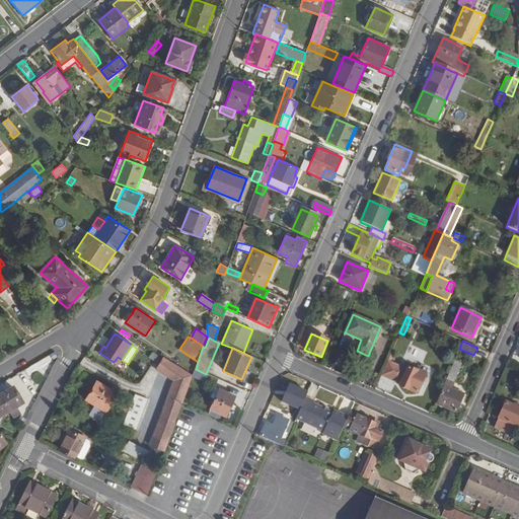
[(148,446),(163,451),(192,375),(164,357),(155,369),(172,381),(148,446)]
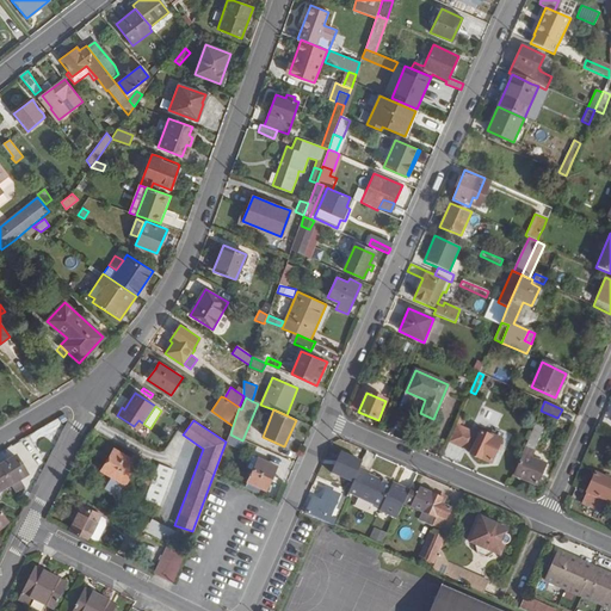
[(501,442),(480,432),(477,434),(456,425),(448,443),(470,452),(469,454),(491,464),(501,442)]
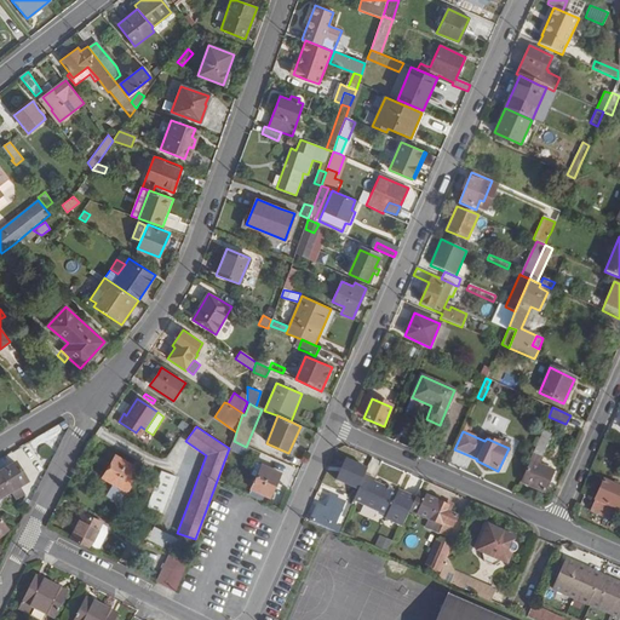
[(550,435),(543,431),(533,454),(540,458),(550,435)]
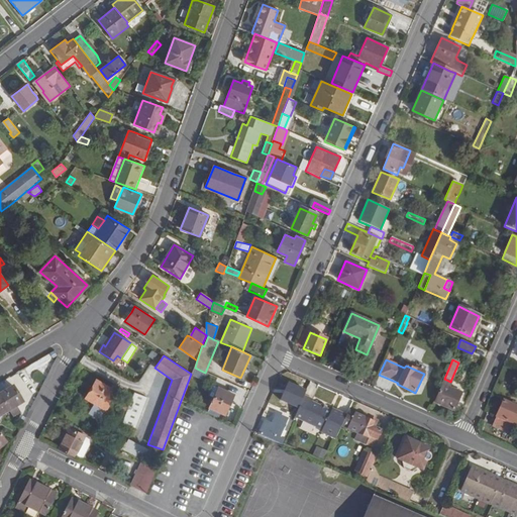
[(195,368),(193,375),(192,376),(204,382),(207,374),(205,373),(195,368)]
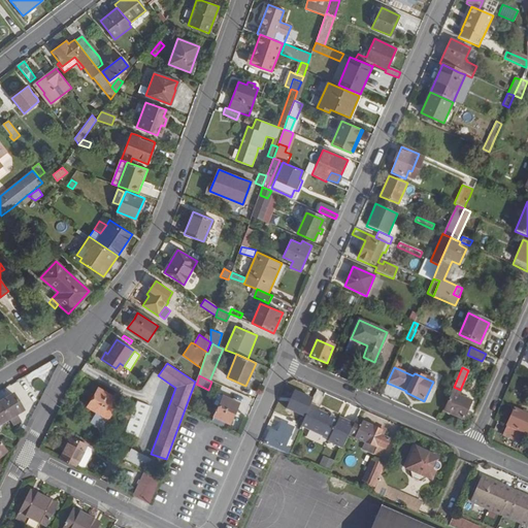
[(309,386),(302,403),(309,406),(310,404),(317,390),(309,386)]
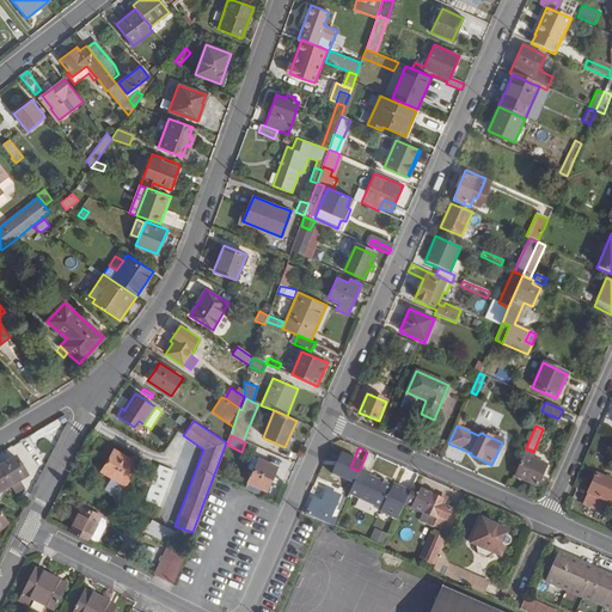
[(533,452),(526,448),(522,454),(531,458),(534,452),(533,452)]
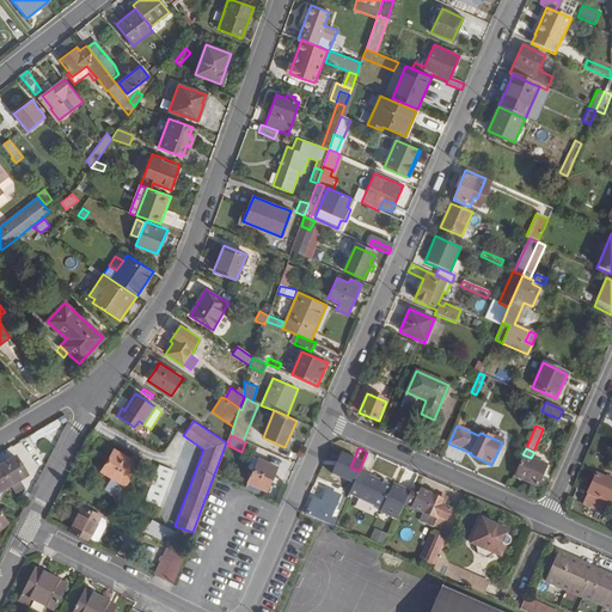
[(115,450),(102,471),(111,476),(101,494),(115,502),(139,464),(115,450)]
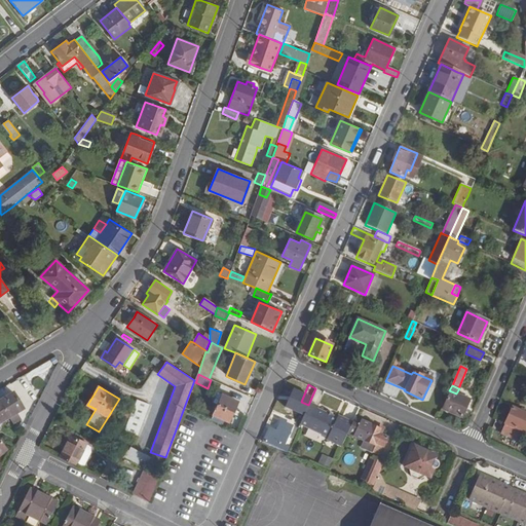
[(14,392),(0,401),(0,404),(8,419),(11,422),(13,424),(22,419),(17,414),(25,410),(31,400),(24,387),(14,392)]
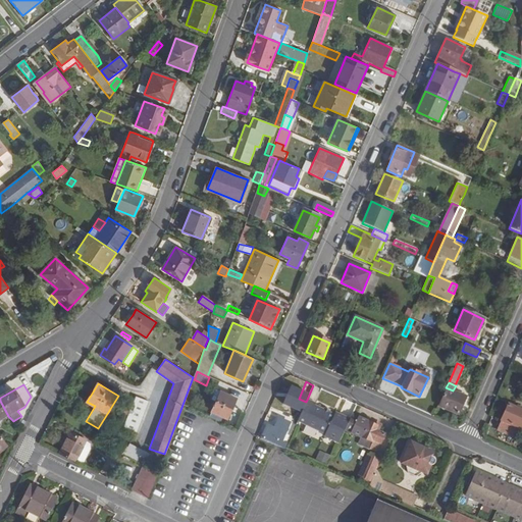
[(453,390),(446,387),(437,406),(459,415),(466,397),(453,390)]
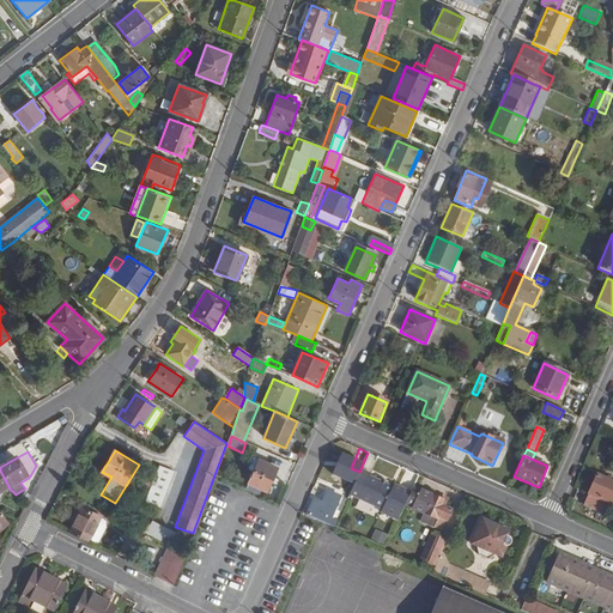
[(277,468),(259,460),(248,484),(267,491),(277,468)]
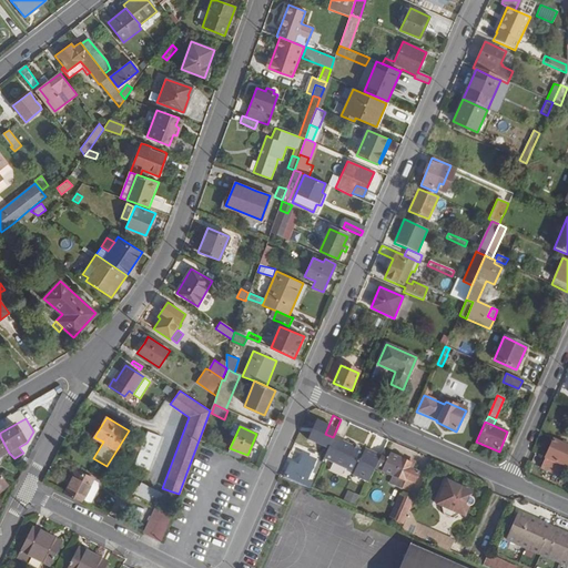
[(162,437),(145,432),(131,469),(148,476),(162,437)]
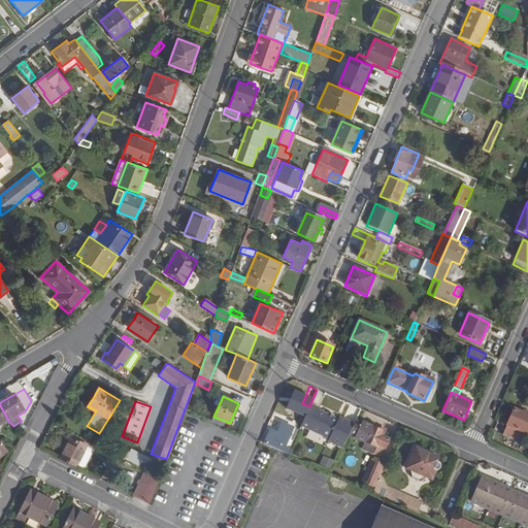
[(329,438),(328,441),(342,448),(344,441),(353,423),(338,417),(337,419),(319,411),(320,408),(310,404),(309,406),(301,426),(329,438)]
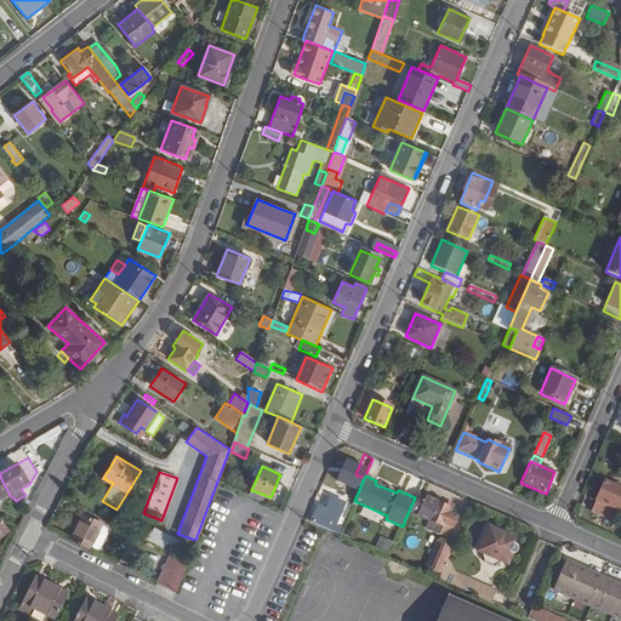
[(0,477),(0,500),(10,495),(0,477)]
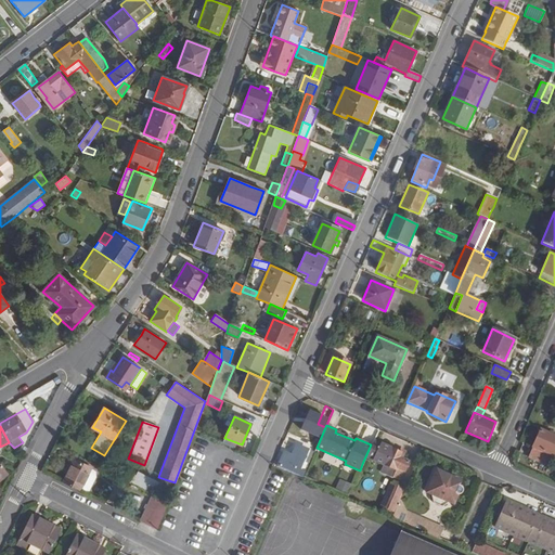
[(554,452),(554,435),(541,428),(528,456),(549,466),(554,452)]
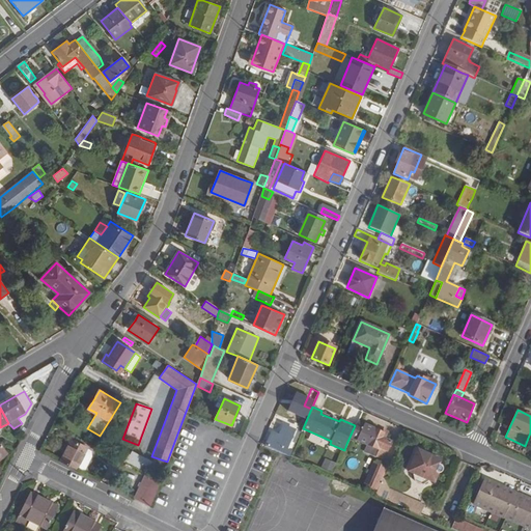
[(357,421),(355,425),(346,444),(383,459),(391,441),(383,438),(384,434),(357,421)]
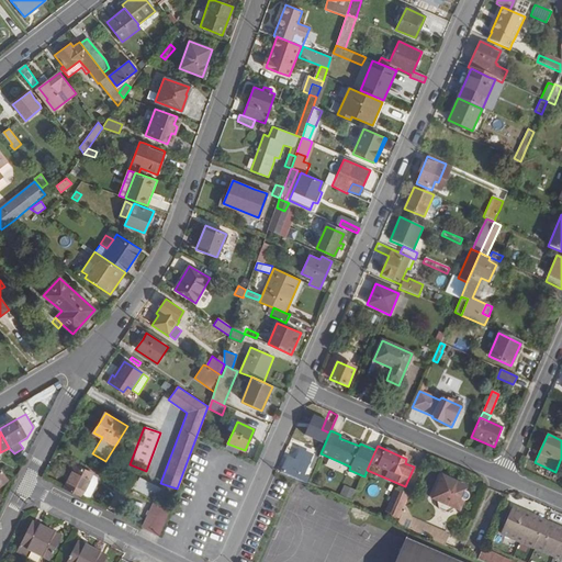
[(295,461),(288,458),(282,472),(302,480),(312,456),(300,450),(295,461)]
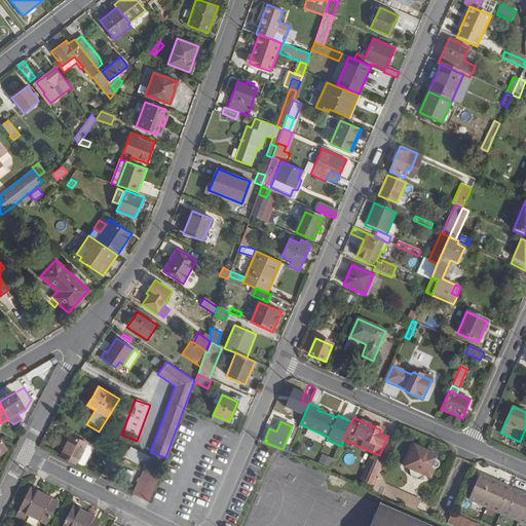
[(87,443),(72,435),(61,457),(76,465),(87,443)]
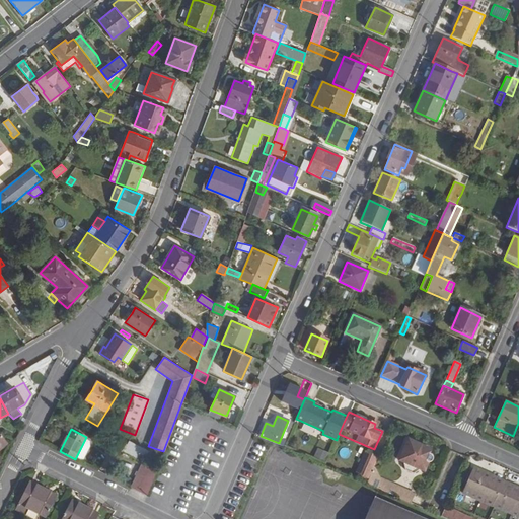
[(86,437),(75,459),(82,462),(84,457),(91,444),(90,439),(86,437)]
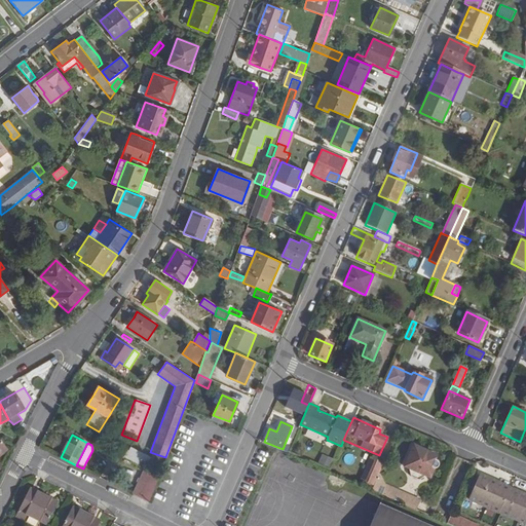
[(431,458),(434,455),(411,445),(402,466),(406,468),(406,476),(414,479),(419,474),(424,476),(428,465),(429,465),(430,465),(431,465),(433,465),(433,464),(434,463),(434,462),(434,461),(434,460),(433,460),(433,459),(431,458)]
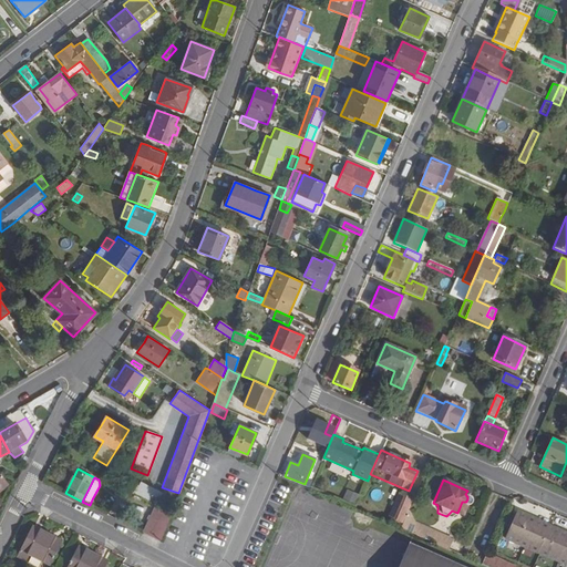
[(140,483),(135,493),(156,504),(162,493),(140,483)]
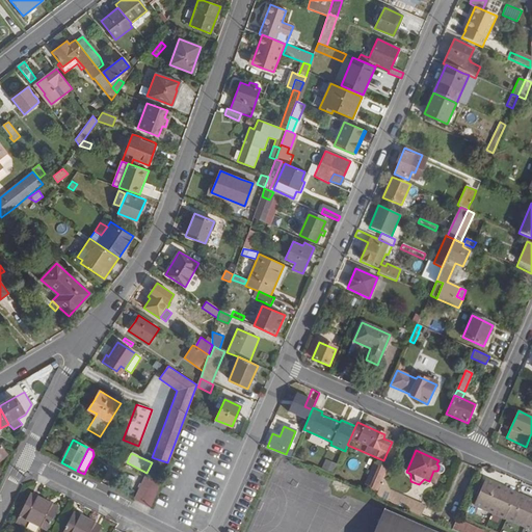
[(324,459),(322,468),(335,471),(337,462),(324,459)]
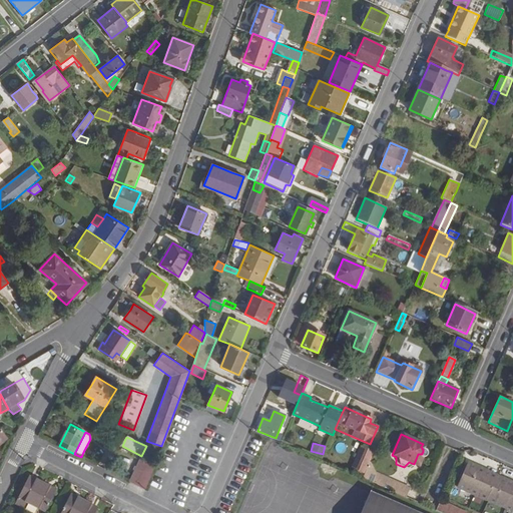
[(361,445),(351,467),(365,473),(367,467),(374,451),(361,445)]
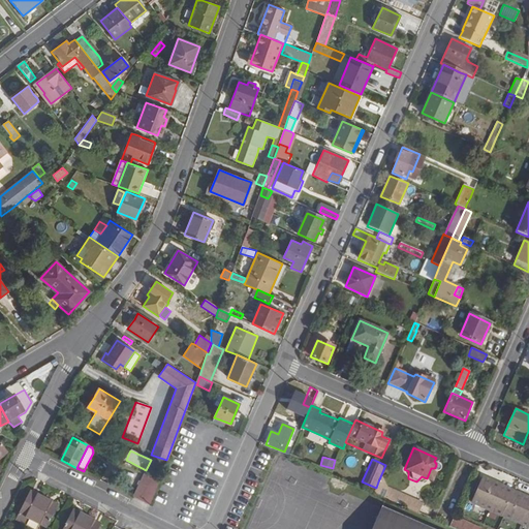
[(161,477),(147,471),(142,481),(157,490),(161,477)]
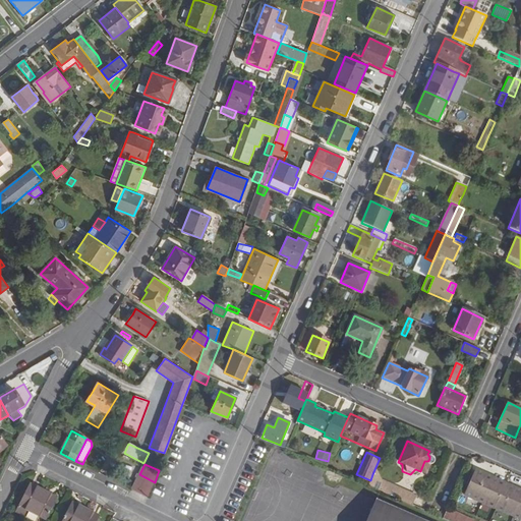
[(381,479),(375,468),(370,480),(367,485),(383,491),(387,482),(381,479)]
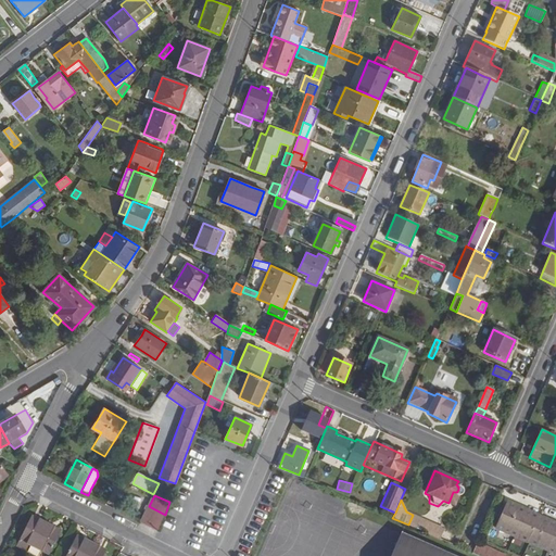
[(506,502),(495,528),(528,542),(539,516),(506,502)]
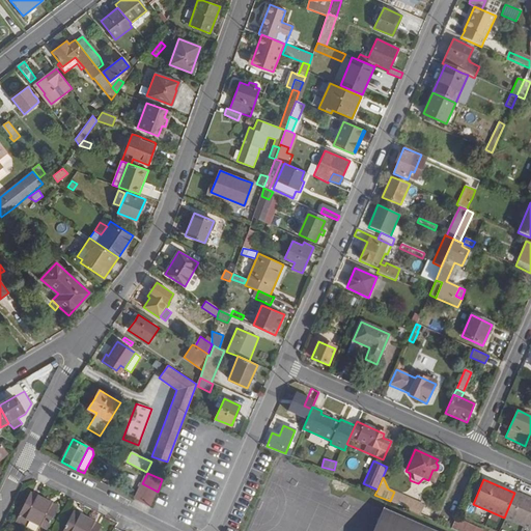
[(158,492),(142,483),(141,485),(157,494),(158,492)]
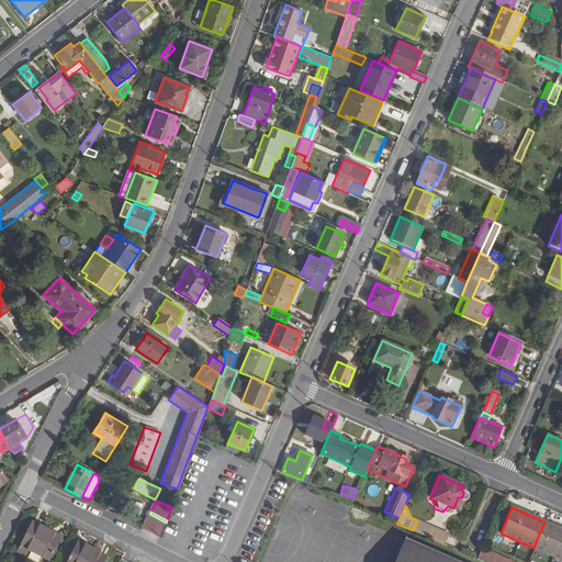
[(166,523),(149,514),(142,528),(160,537),(166,523)]
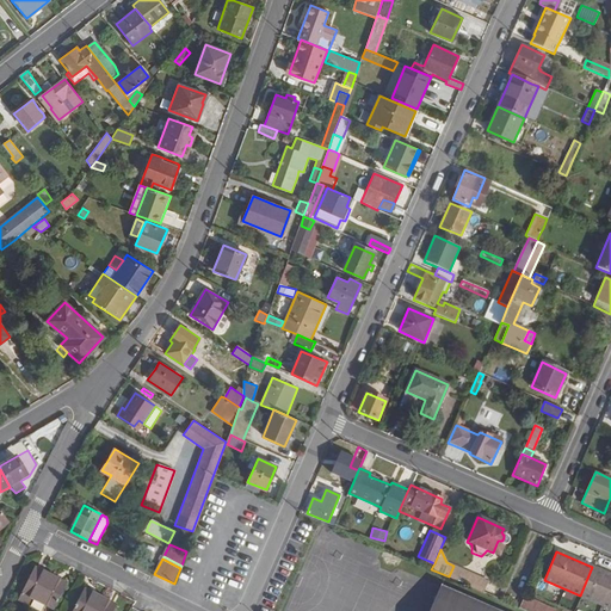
[(67,582),(35,567),(19,600),(29,605),(32,598),(54,609),(67,582)]
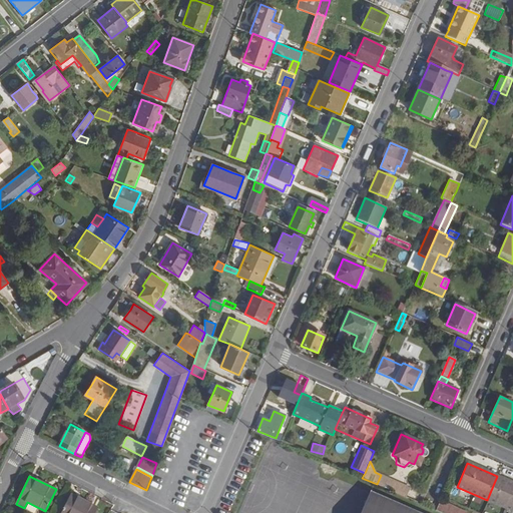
[(512,483),(497,476),(487,500),(512,511),(512,483)]
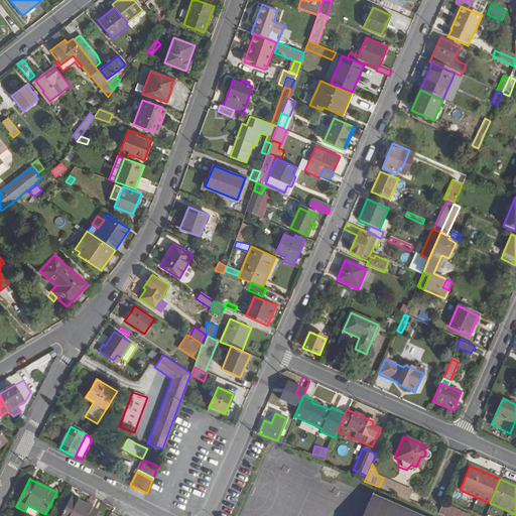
[(423,515),(373,494),(369,502),(362,515),(423,515)]
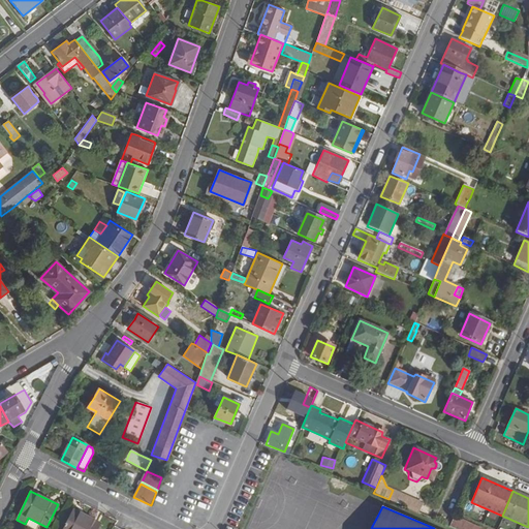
[(98,528),(101,524),(73,509),(63,528),(98,528)]
